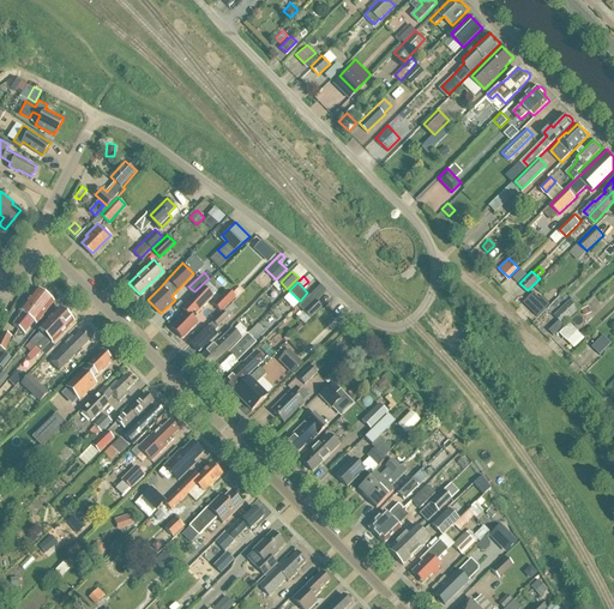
[(301,311),(298,314),(305,321),(311,315),(323,305),(315,297),(325,288),(320,283),(299,303),(305,309),(302,312),(301,311)]
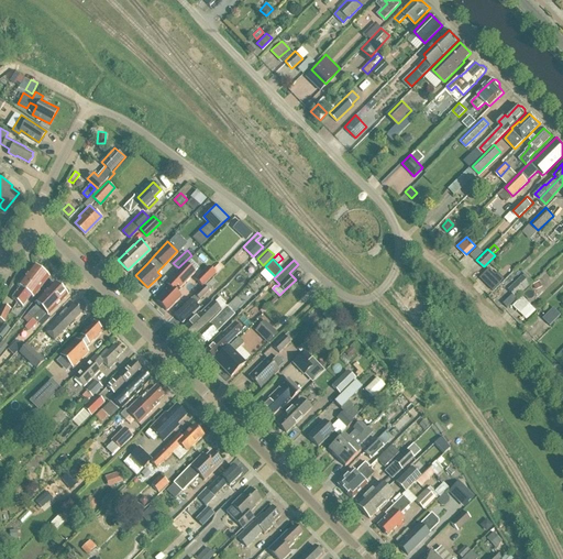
[(176,291),(195,271),(186,262),(167,282),(169,284),(164,288),(166,291),(157,299),(166,309),(180,295),(176,291)]
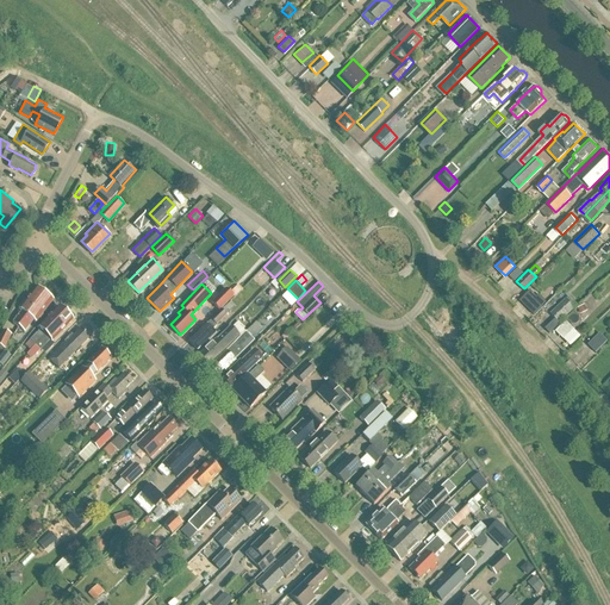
[(274,295),(277,286),(268,284),(266,293),(274,295)]
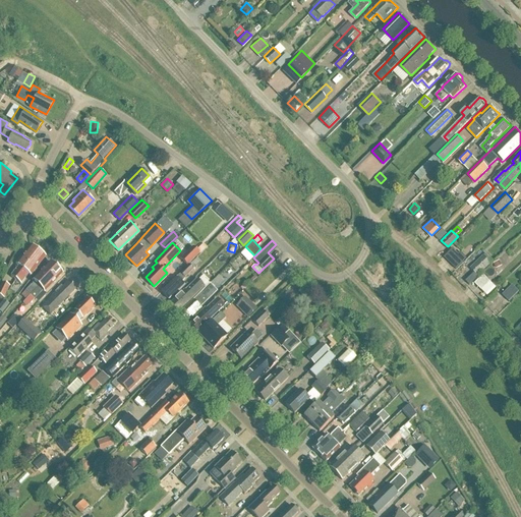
[(15,278),(38,249),(36,247),(35,245),(33,244),(32,244),(31,243),(21,254),(20,254),(18,257),(18,259),(15,263),(18,265),(11,274),(15,278)]
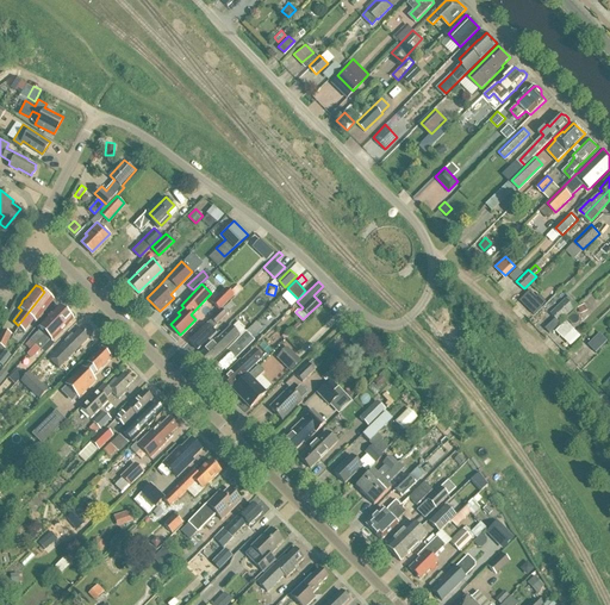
[(551,297),(556,291),(551,285),(545,291),(551,297)]
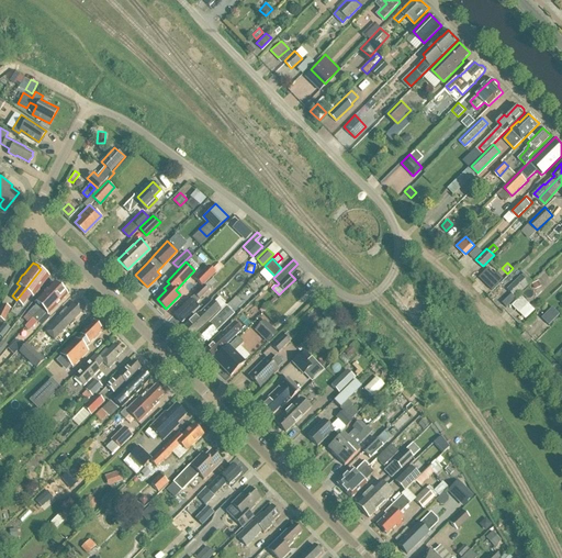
[(203,286),(217,271),(210,264),(195,278),(203,286)]
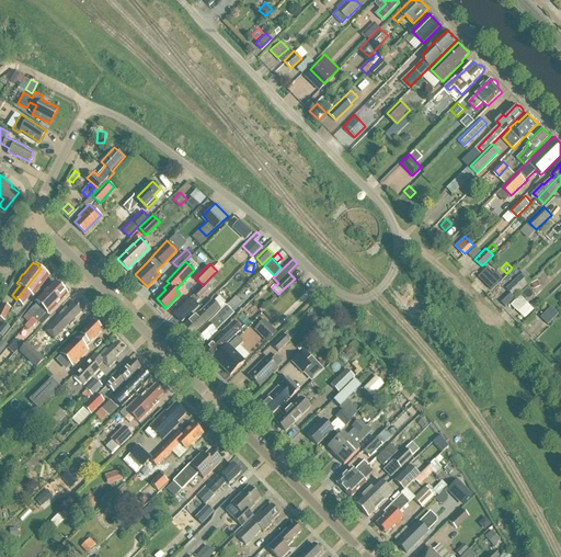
[(39,286),(48,274),(47,272),(45,270),(44,271),(41,269),(16,299),(22,304),(31,293),(33,295),(35,292),(37,292),(39,288),(39,286)]
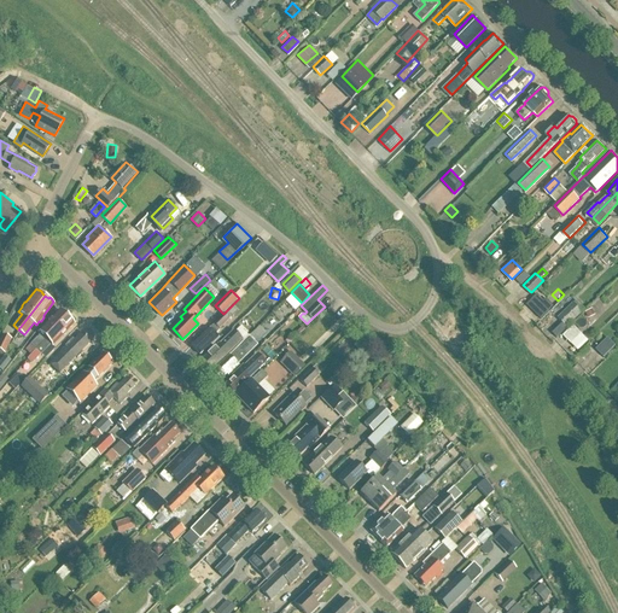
[(567,325),(583,309),(573,301),(558,315),(563,321),(567,325)]
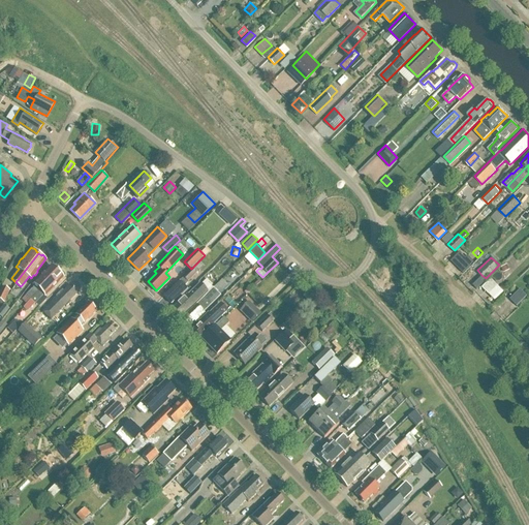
[(193,267),(184,276),(188,281),(197,272),(197,271),(205,264),(200,260),(193,267)]
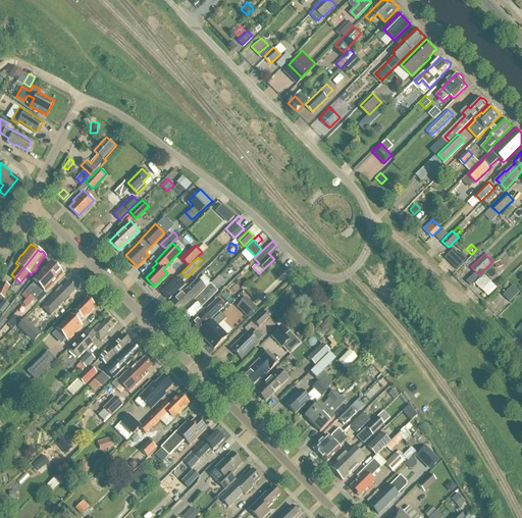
[(498,267),(503,264),(501,259),(494,262),(498,267)]
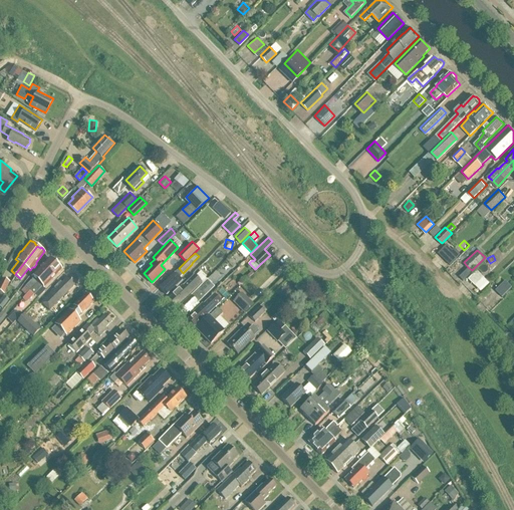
[(55,262),(49,256),(43,262),(41,264),(39,266),(31,274),(33,275),(24,284),(29,288),(55,262)]
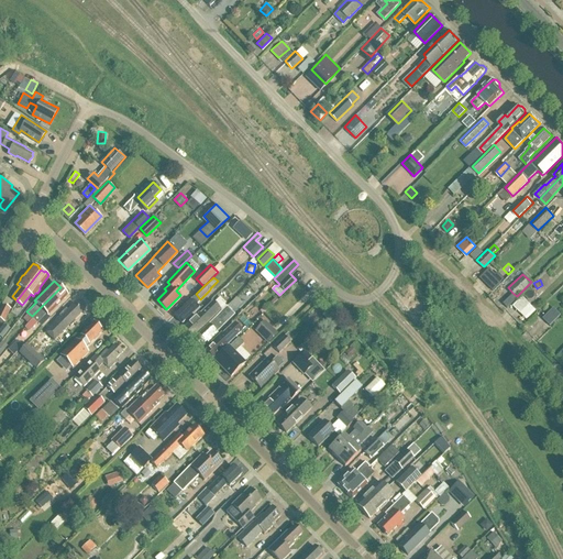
[(23,324),(29,329),(46,311),(47,314),(56,305),(59,304),(61,300),(67,294),(61,287),(32,316),(28,320),(23,324)]
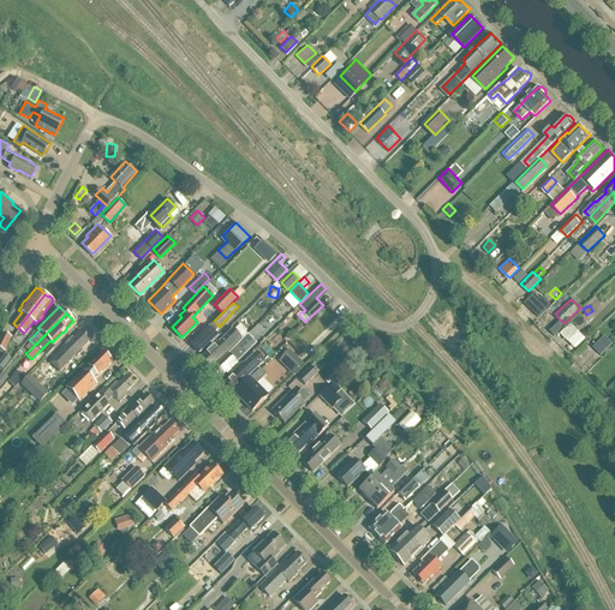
[(554,333),(565,323),(560,320),(550,329),(554,333)]
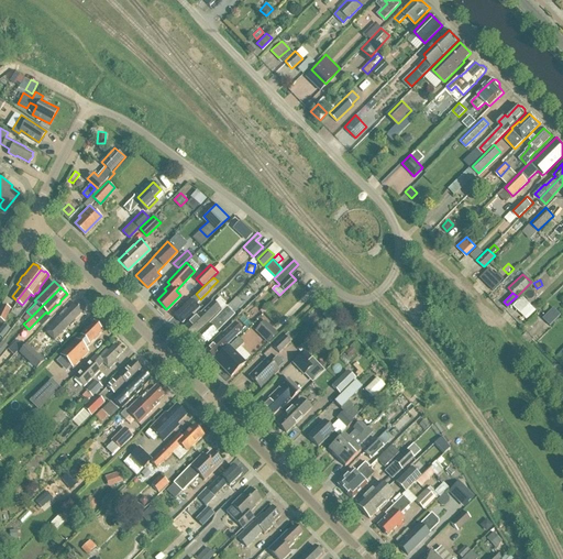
[(194,299),(195,297),(194,296),(175,314),(181,321),(192,311),(194,313),(200,306),(194,299)]
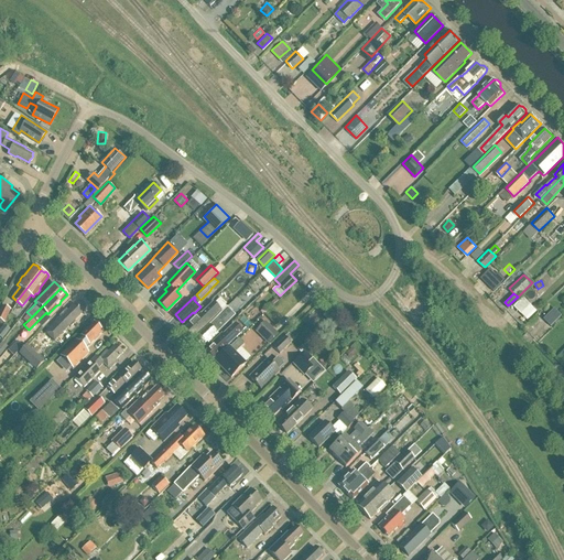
[(184,327),(193,335),(220,308),(213,300),(201,312),(199,312),(184,327)]
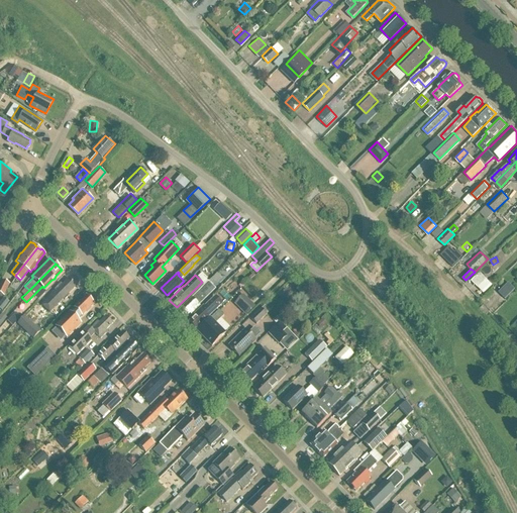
[(69,292),(76,284),(69,276),(62,283),(61,282),(55,288),(56,289),(52,293),(42,303),(48,309),(58,299),(61,301),(64,297),(66,298),(70,293),(69,292)]
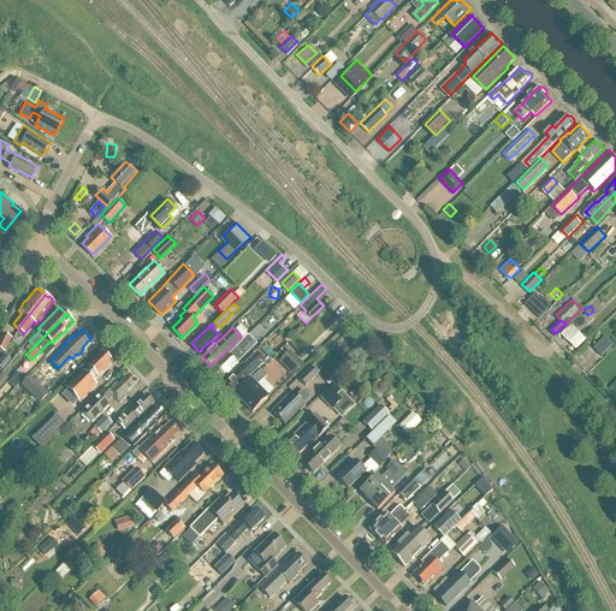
[(12,336),(3,331),(0,334),(0,346),(5,350),(7,346),(12,336)]
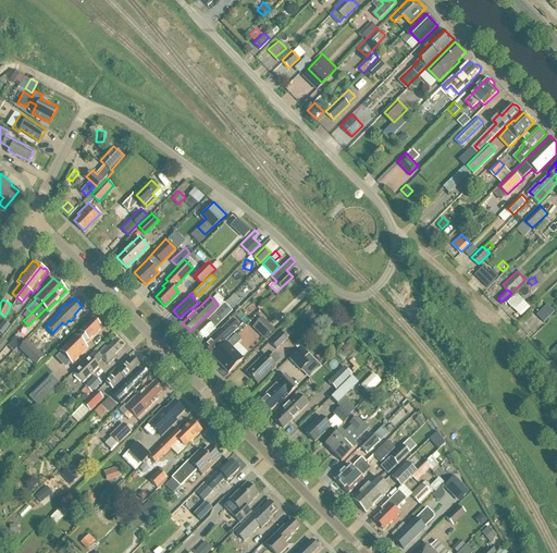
[(203,340),(215,328),(214,327),(232,309),(224,300),(207,319),(192,333),(198,340),(201,338),(203,340)]
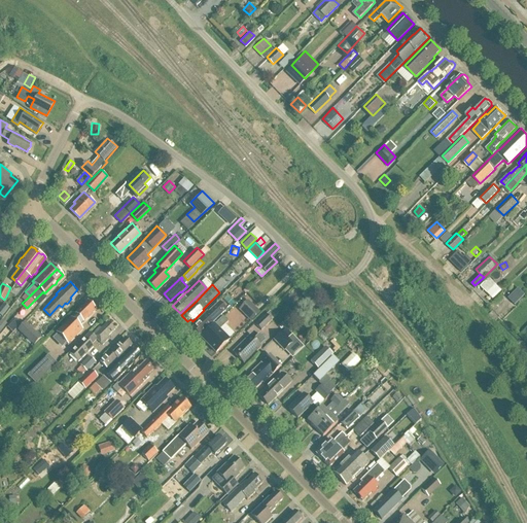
[(525,292),(519,286),(508,297),(515,303),(525,292)]
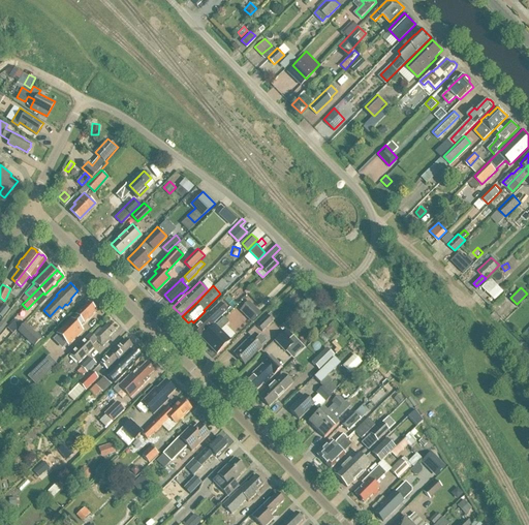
[(231,306),(236,302),(228,295),(224,299),(231,306)]
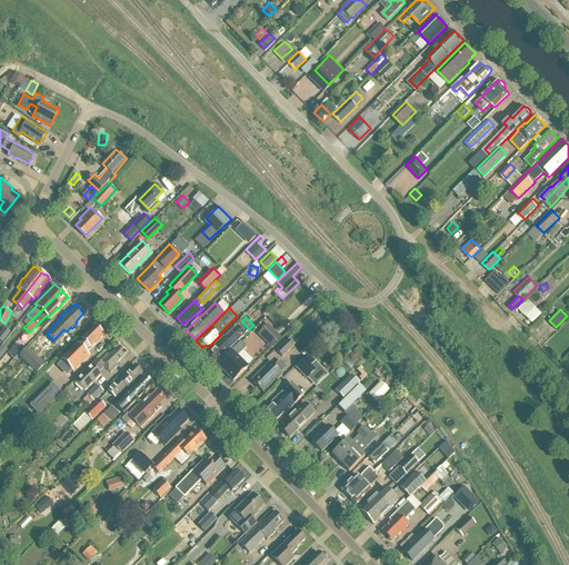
[(258,333),(271,346),(281,336),(268,323),(258,333)]
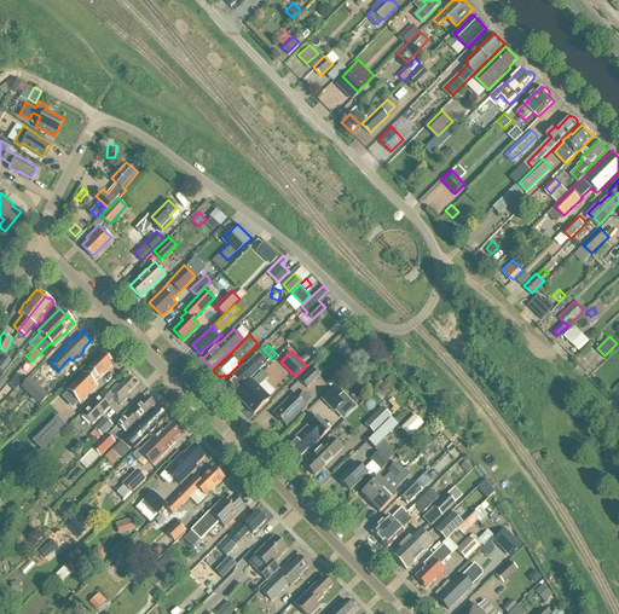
[(98,376),(113,361),(103,352),(88,365),(91,369),(86,374),(91,380),(92,380),(97,375),(98,376)]
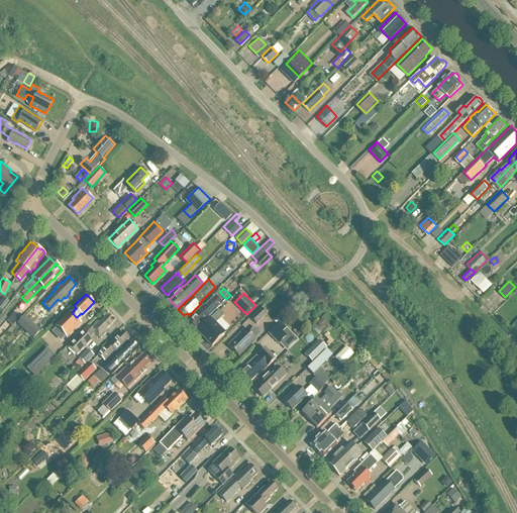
[(0,306),(2,308),(9,300),(4,296),(3,297),(0,300),(0,306)]
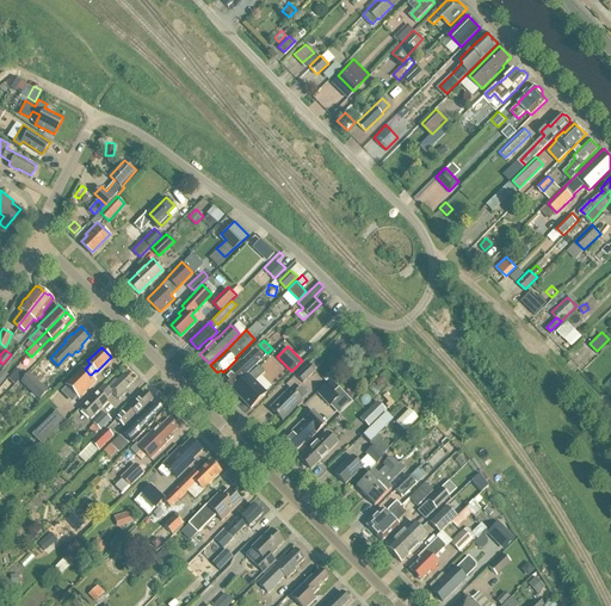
[(232,385),(263,356),(257,350),(244,362),(241,358),(233,366),(234,368),(223,377),(232,385)]
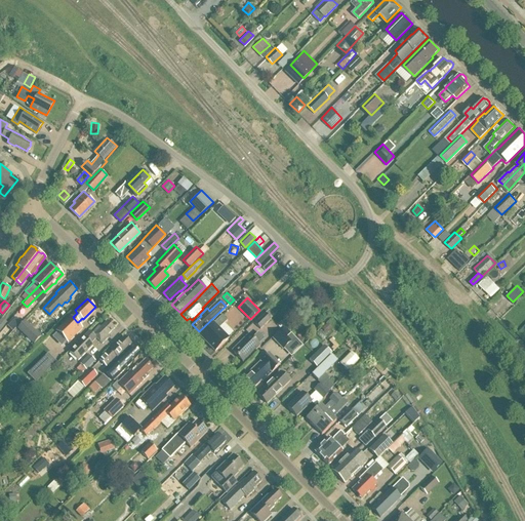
[(261,328),(272,318),(267,312),(255,322),(261,328)]
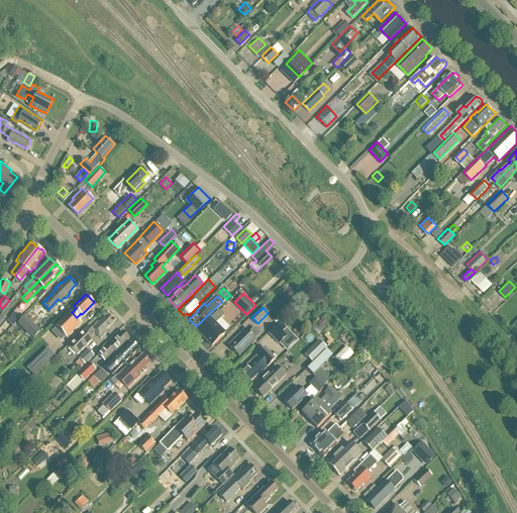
[(212,343),(225,331),(217,321),(225,314),(220,308),(212,316),(211,315),(197,328),(212,343)]
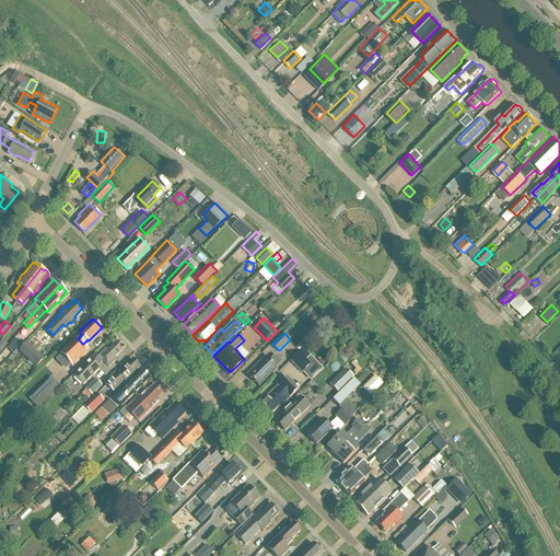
[(78,338),(74,335),(59,350),(72,363),(89,348),(83,344),(82,344),(78,338)]
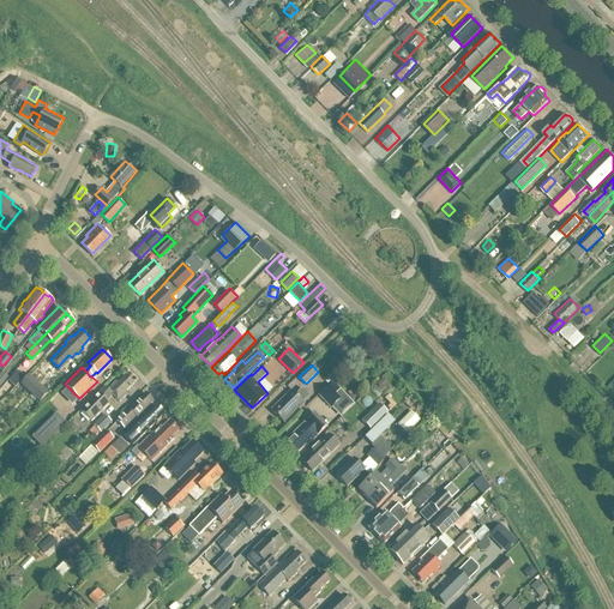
[(390,369),(385,374),(395,385),(399,380),(390,369)]
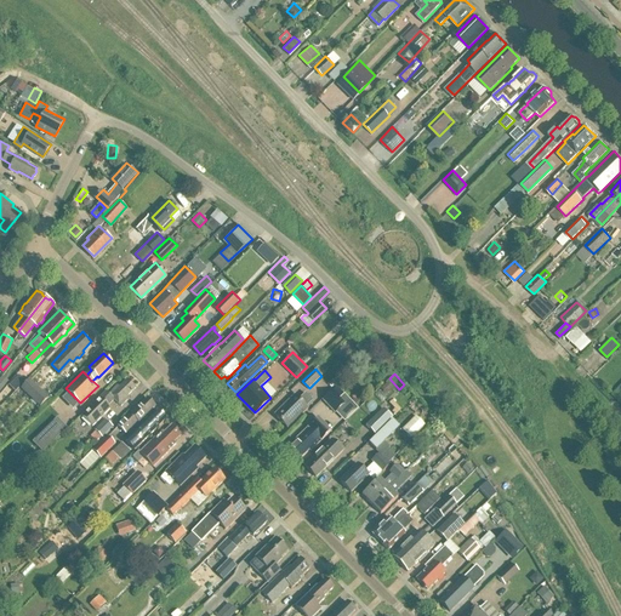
[(49,395),(29,377),(21,386),(40,405),(49,395)]
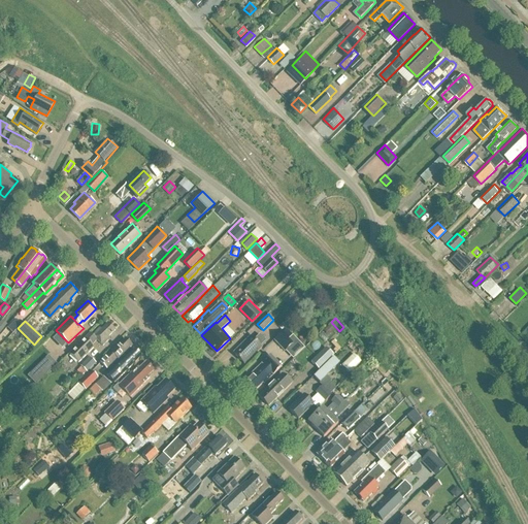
[(106,336),(114,328),(107,321),(101,328),(99,326),(93,333),(90,331),(69,352),(78,360),(93,346),(91,344),(96,337),(102,344),(108,338),(106,336)]
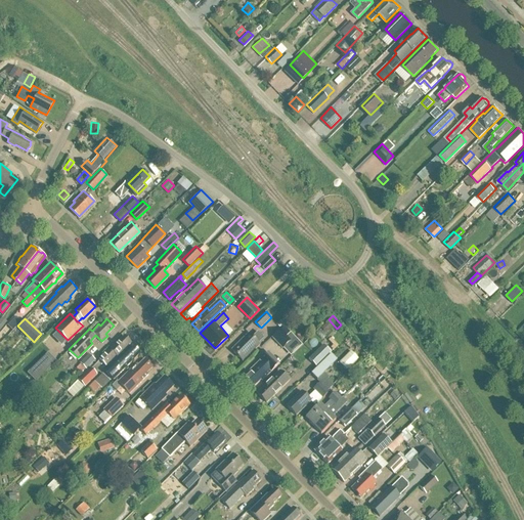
[(323,328),(328,332),(333,328),(328,322),(323,328)]
